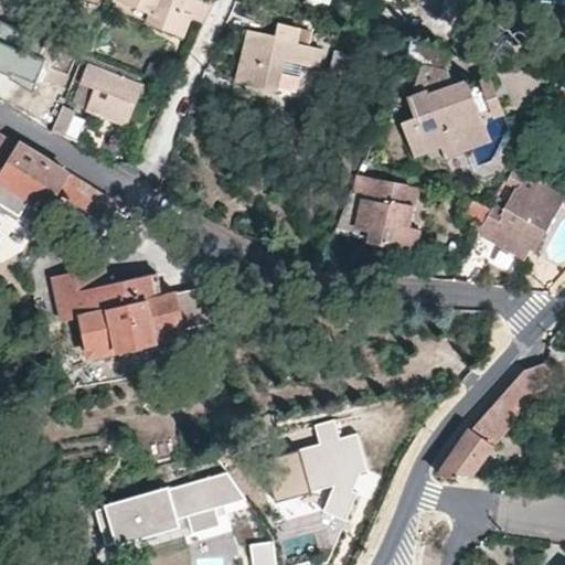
[(125,0),(157,12),(153,21),(184,34),(191,17),(202,21),(211,0),(125,0)]
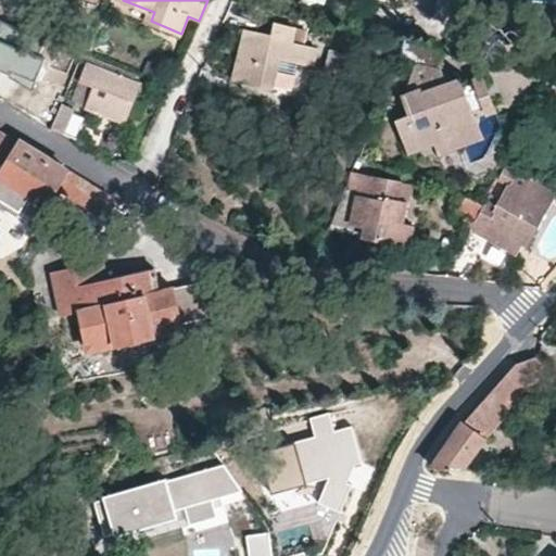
[(272,36),(247,29),(232,79),(273,90),(280,60),(312,67),(318,48),(302,45),(292,41),(295,27),(275,22),(272,36)]
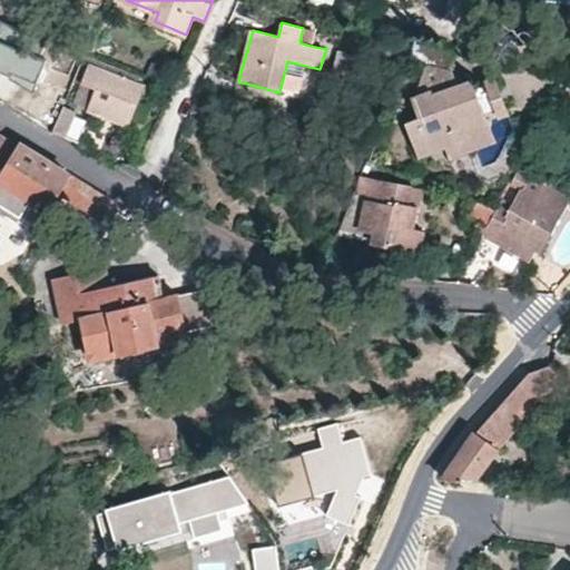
[(0,39),(23,48),(28,37),(0,25),(0,39)]
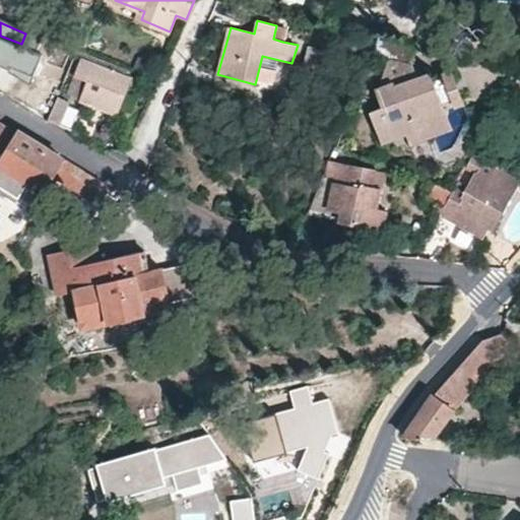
[(66,41),(72,30),(57,22),(52,33),(66,41)]
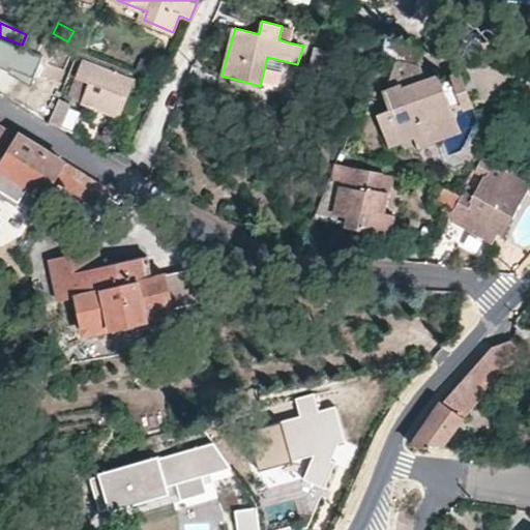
[(292,28),(282,26),(278,39),(288,42),(292,28)]
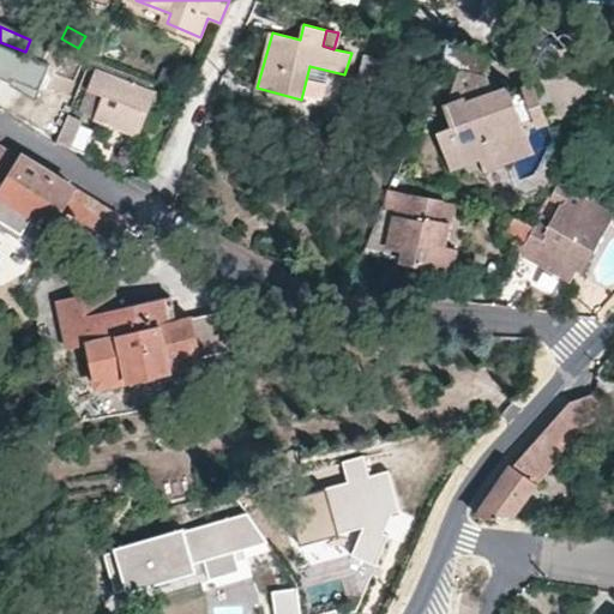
[(0,42),(0,83),(22,92),(29,74),(37,77),(43,61),(35,59),(36,55),(25,52),(0,42)]
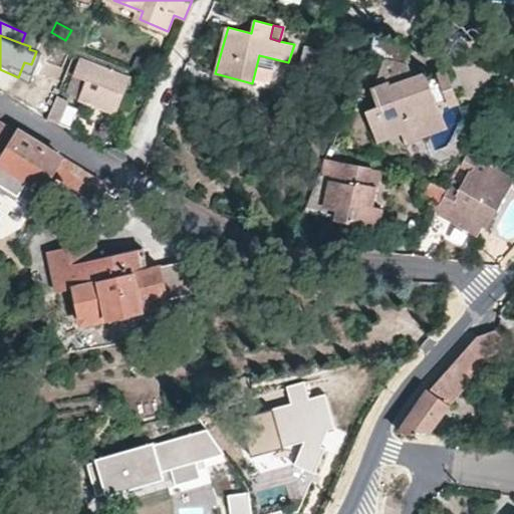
[(83,52),(75,49),(67,70),(73,73),(81,56),(83,52)]
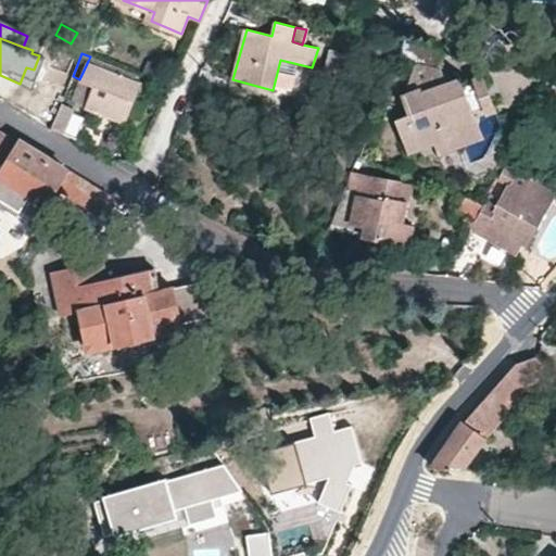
[(142,81),(88,61),(79,79),(93,85),(85,106),(125,123),(128,115),(142,81)]
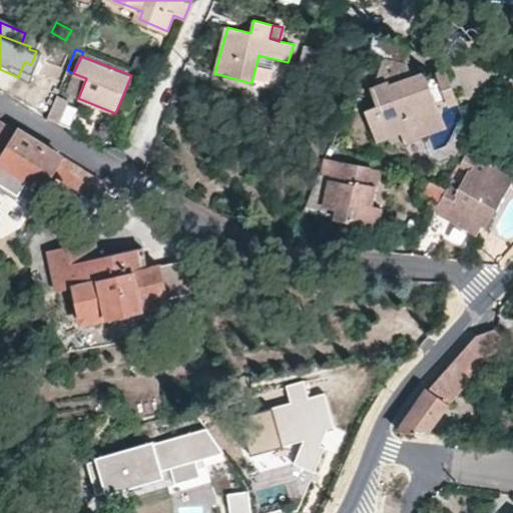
[(428,80),(426,74),(412,77),(406,62),(381,58),(369,87),(375,106),(367,109),(377,139),(400,131),(440,119),(436,104),(446,101),(438,77),(428,80)]
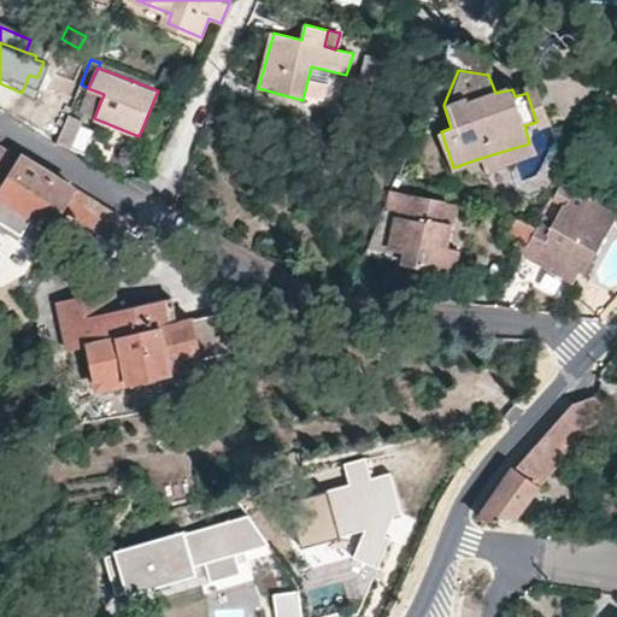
[(483,169),(556,146),(538,89),(527,93),(536,122),(524,125),(529,144),(481,158),(483,169)]
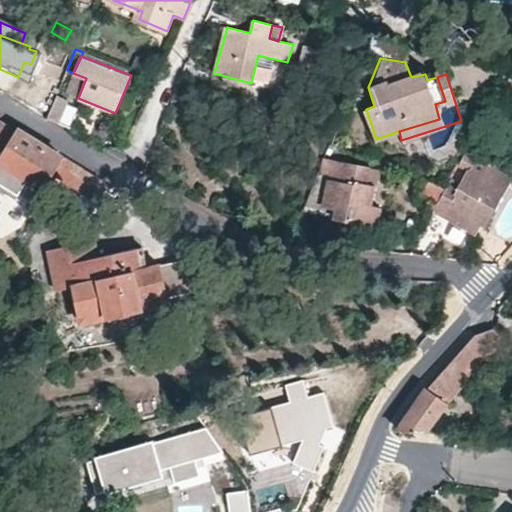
[(46,119),(57,124),(61,114),(56,112),(65,102),(55,97),(46,119)]
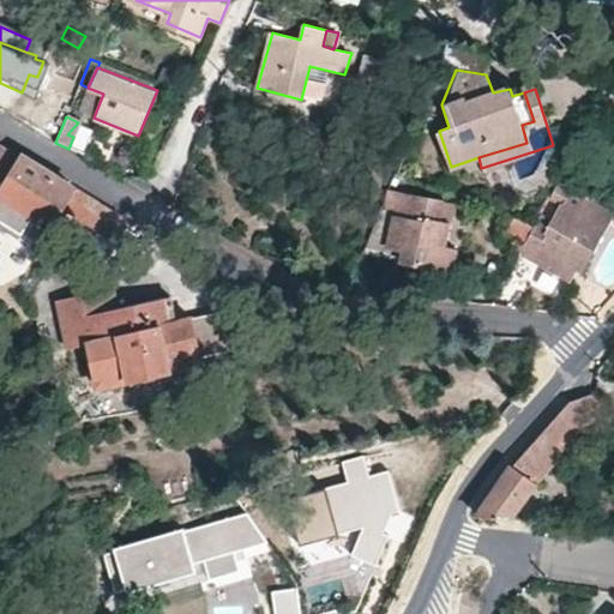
[(121,217),(91,198),(22,155),(16,160),(0,149),(0,194),(32,215),(52,227),(64,208),(109,235),(113,230),(121,217)]
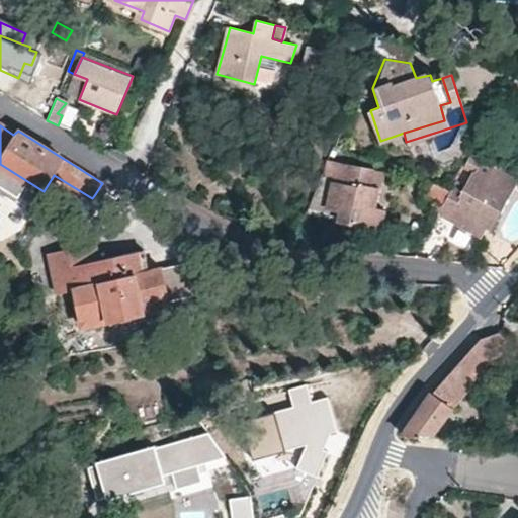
[(490,149),(494,142),(483,137),(478,145),(490,149)]
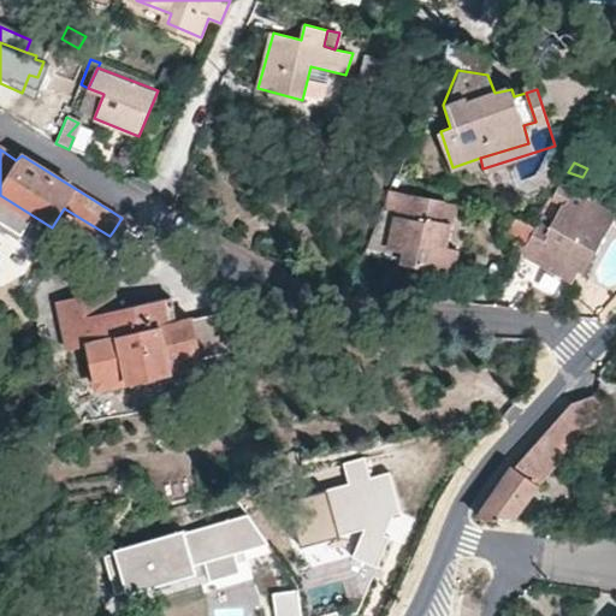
[(390,191),(407,194),(413,179),(397,173),(390,191)]
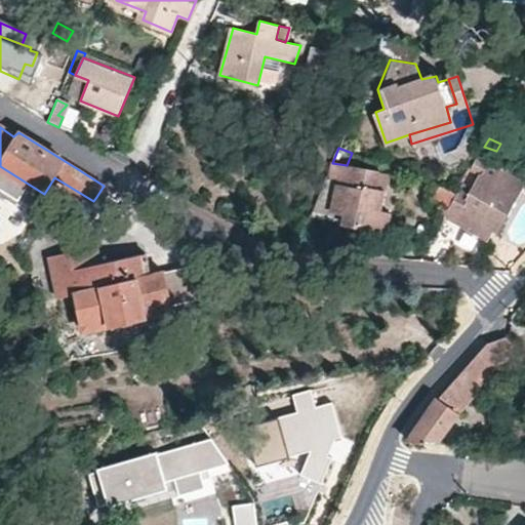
[(327,175),(313,210),(346,215),(345,225),(378,230),(388,172),(347,165),(332,163),(331,175),(327,175)]
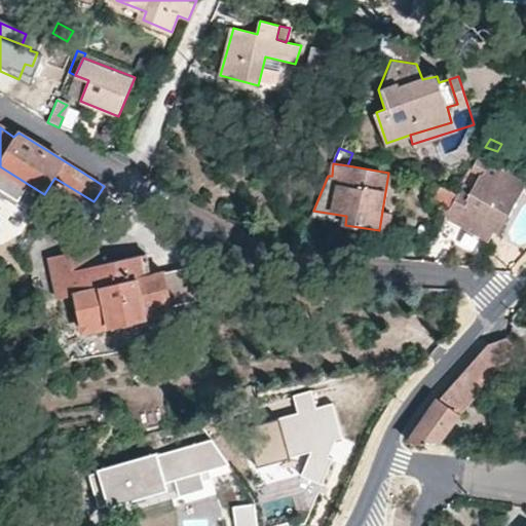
[(495,184),(483,177),(475,189),(463,184),(458,192),(447,215),(445,217),(481,235),(487,224),(493,227),(498,230),(525,183),(502,171),(495,184)]
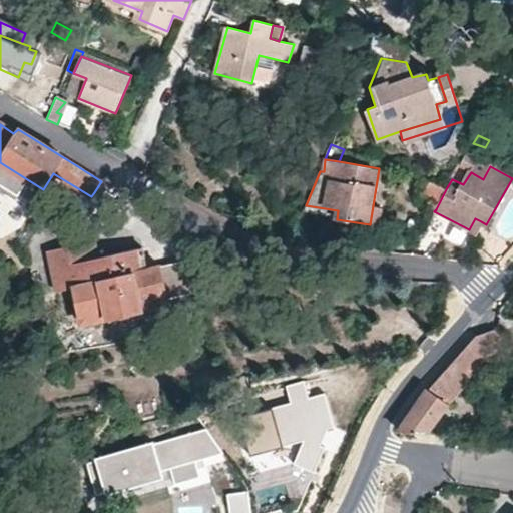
[(447,187),(430,180),(419,199),(436,209),(447,187)]
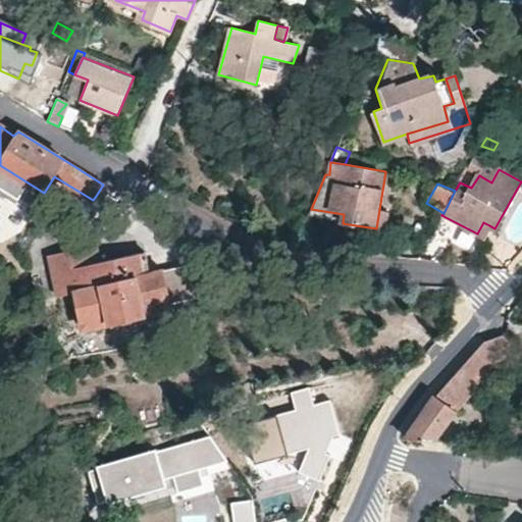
[(344,214),(311,209),(308,216),(343,223),(344,214)]
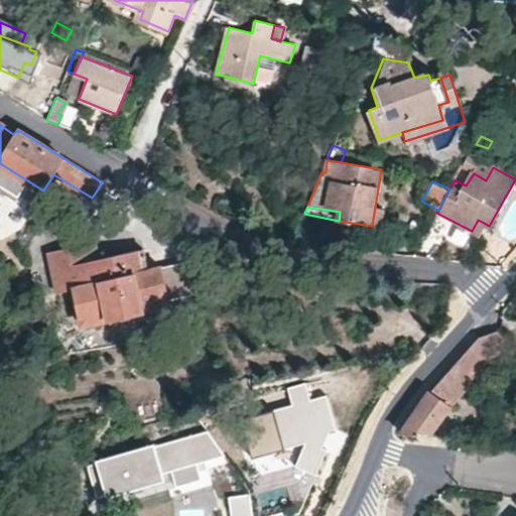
[(472,231),(478,235),(484,223),(478,220),(472,231)]
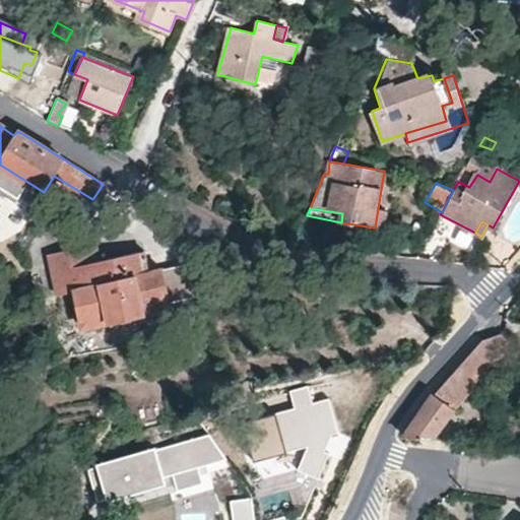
[(95,243),(86,245),(89,263),(99,261),(95,243)]
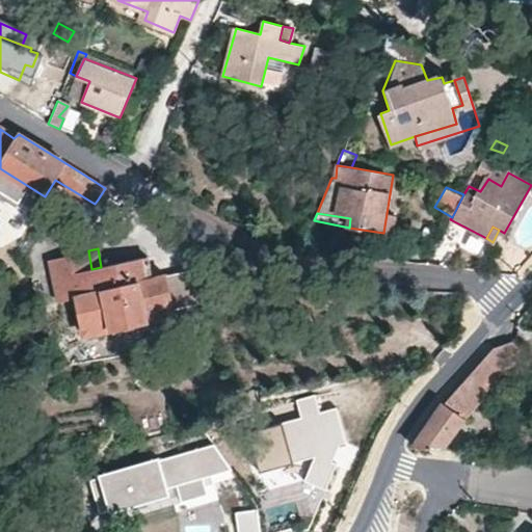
[(89,334),(107,329),(162,317),(167,316),(173,308),(164,275),(151,277),(147,256),(101,267),(91,269),(88,250),(49,260),(58,302),(75,299),(80,328),(89,334)]
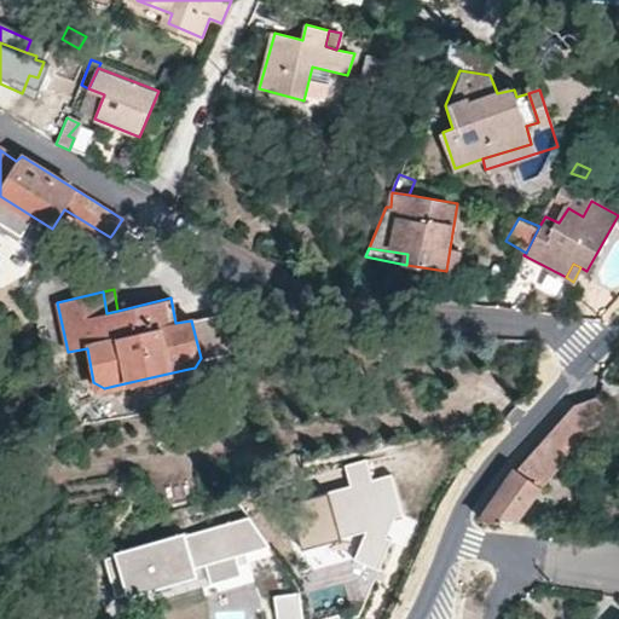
[(596,398),(573,405),(512,476),(481,521),(512,524),(527,505),(577,446),(609,408),(596,398)]
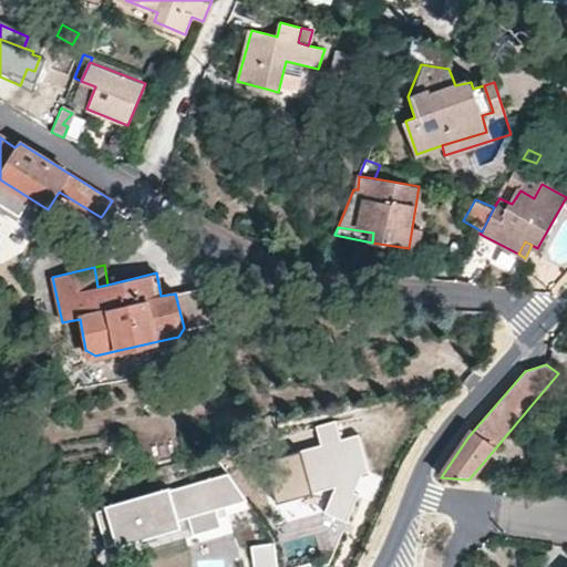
[(239,503),(240,517),(258,517),(258,503),(239,503)]
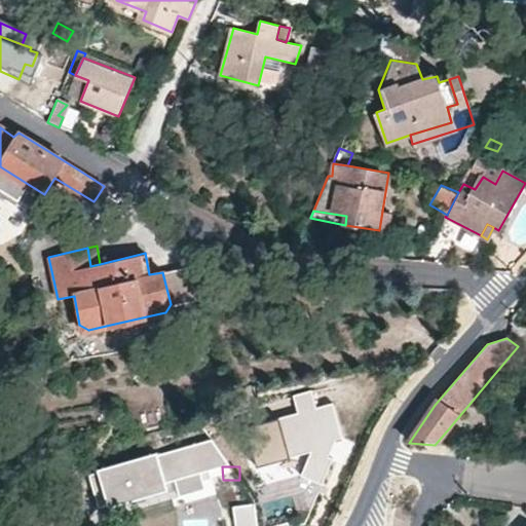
[(256,525),(251,501),(228,505),(232,525),(256,525)]
